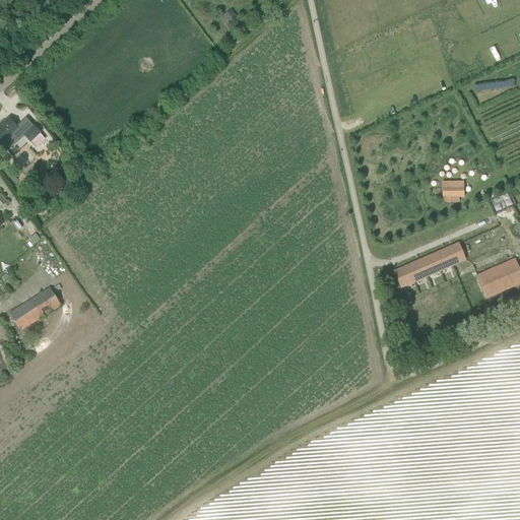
[(230,25),(238,20),(232,12),(223,18),(230,25)]
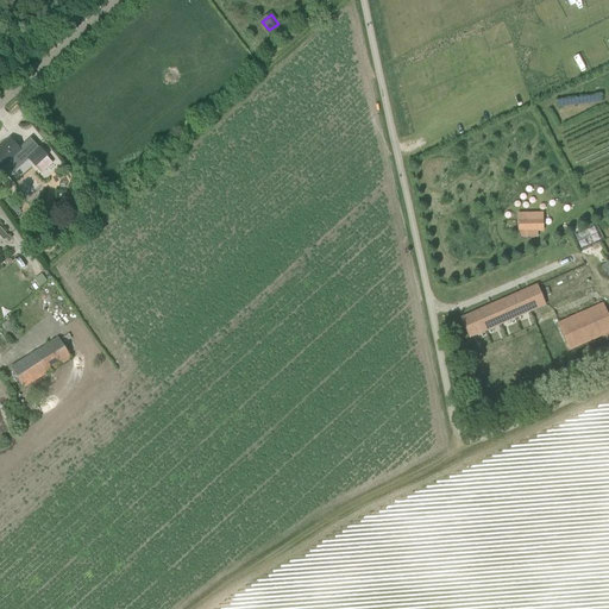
[(598,94),(554,101),(556,108),(598,101),(598,94)]
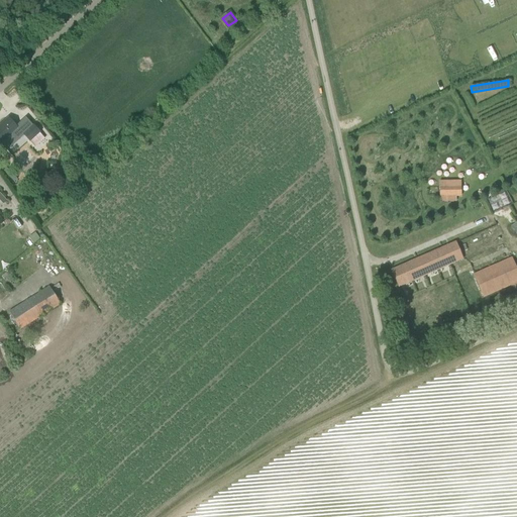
[(17,128),(9,119),(0,126),(0,142),(1,144),(9,136),(14,143),(21,137),(15,131),(17,128)]
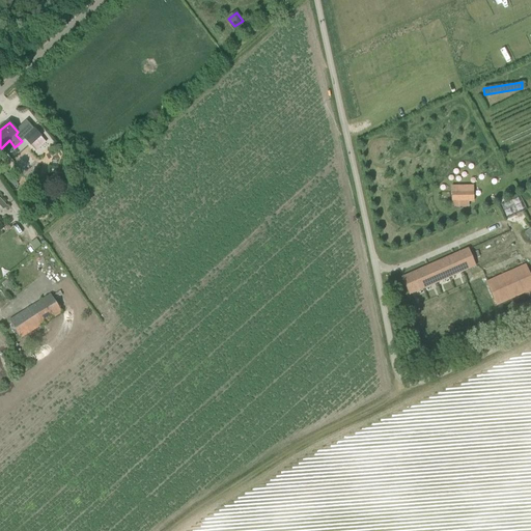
[(34,129),(24,138),(31,145),(35,142),(39,146),(46,141),(34,129)]
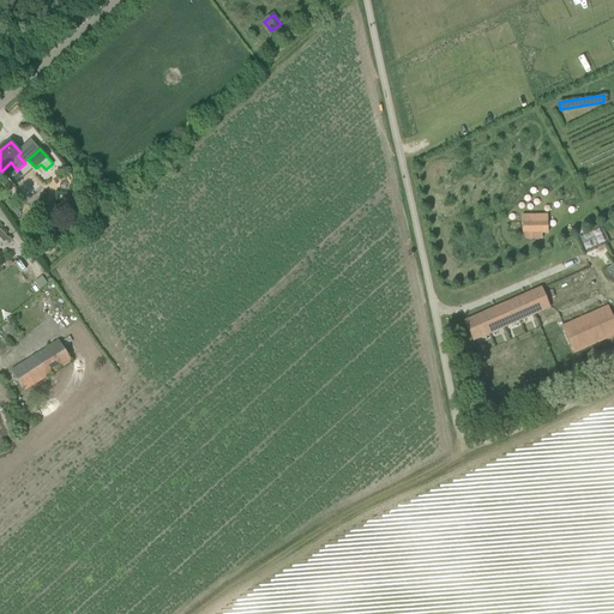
[(78,223),(82,194),(71,193),(67,222),(78,223)]
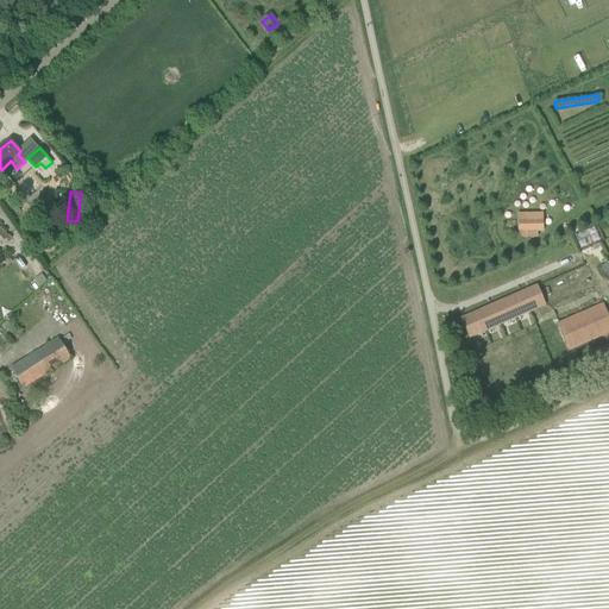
[(542,212),(518,212),(519,232),(542,231),(542,212)]
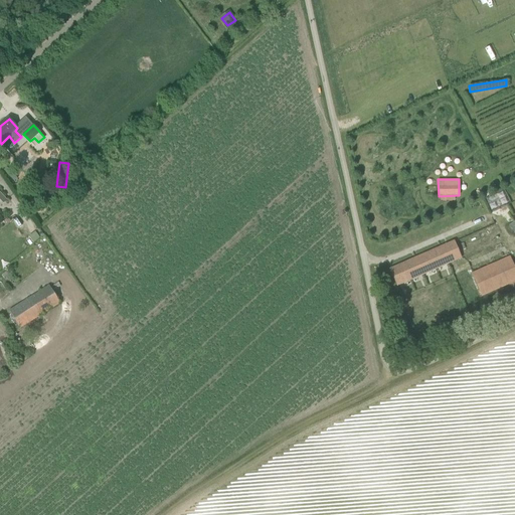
[(30,235),(34,242),(41,238),(38,231),(30,235)]
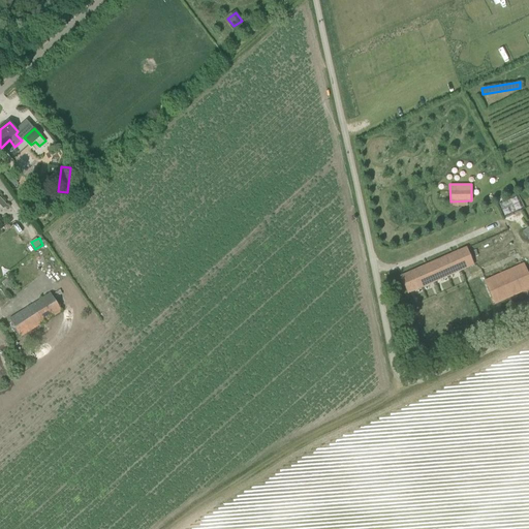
[(408,293),(473,266),(466,248),(400,277),(408,293)]
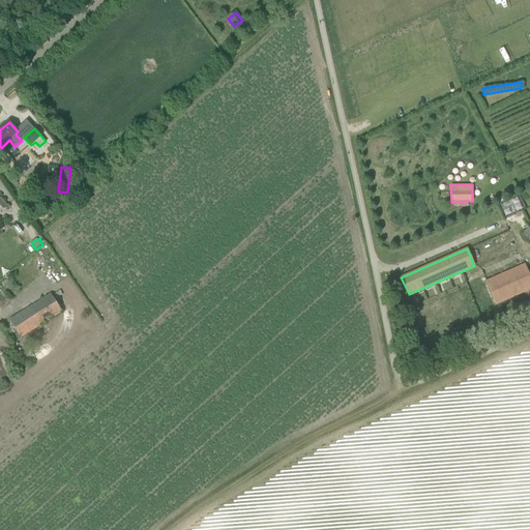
[(529,277),(524,265),(488,282),(497,304),(529,289),(529,277)]
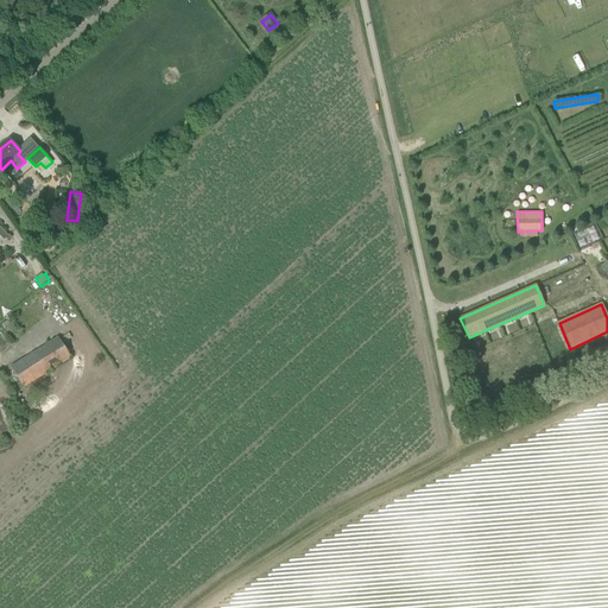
[(25,388),(71,359),(58,337),(11,367),(25,388)]
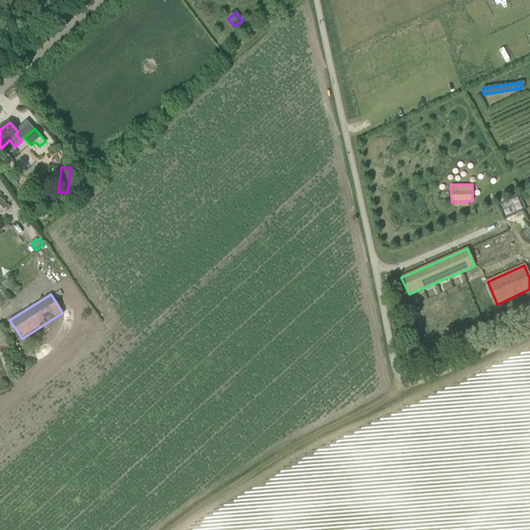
All buildings are outlined.
